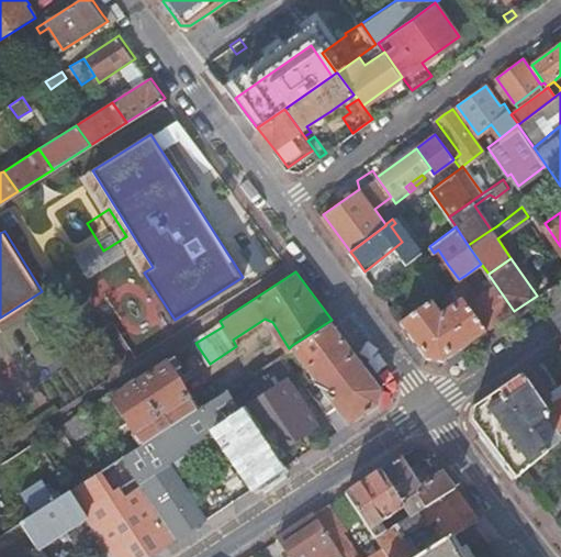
[(489,288),(467,303),(486,330),(504,318),(514,311),(489,275),(482,279),(489,288)]
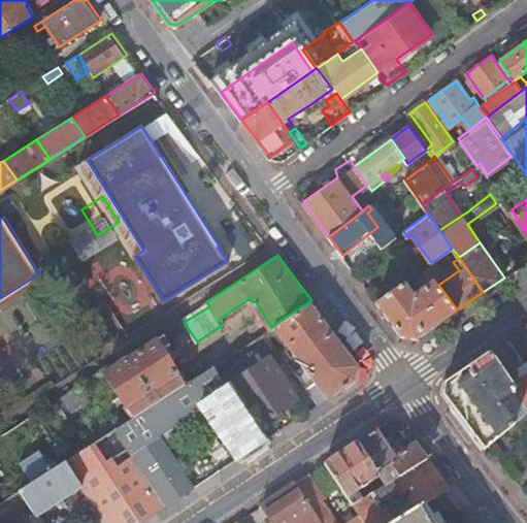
[(446,271),(436,259),(431,262),(425,266),(434,279),(435,280),(446,271)]
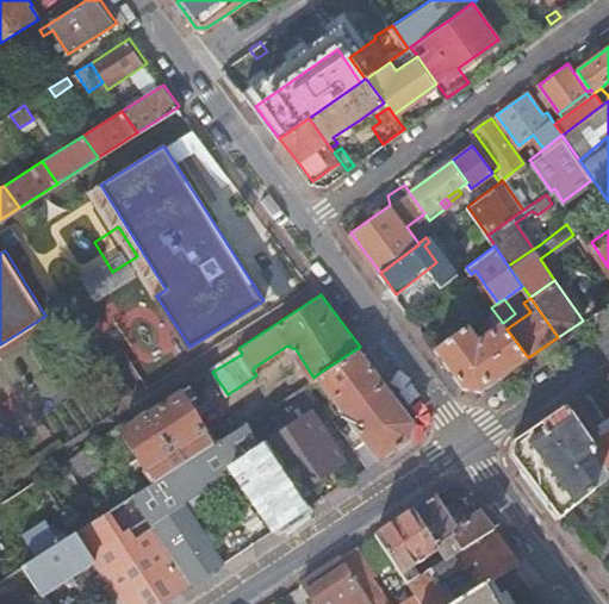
[(479,337),(470,324),(436,348),(465,387),(480,390),(504,373),(528,357),(507,329),(503,323),(502,322),(479,337)]
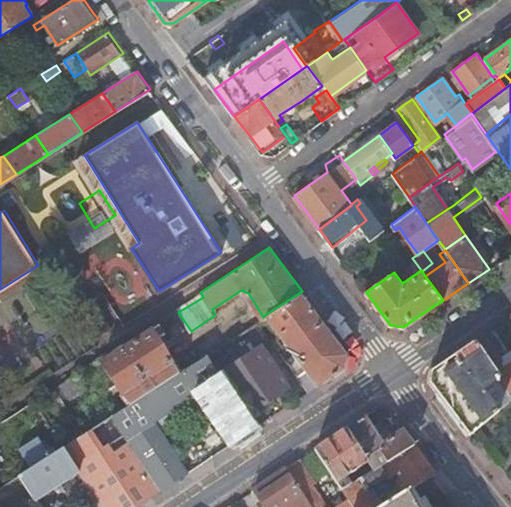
[(312,304),(302,291),(266,314),(304,365),(300,368),(303,372),(299,375),(310,390),(344,367),(349,352),(312,304)]
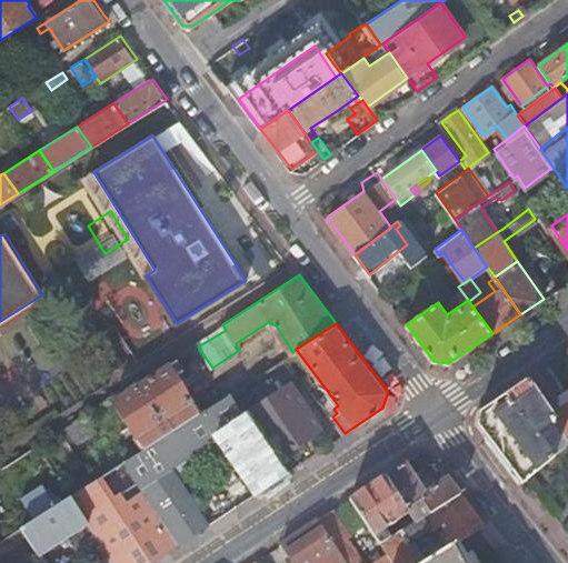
[(102,329),(85,340),(107,374),(125,363),(102,329)]
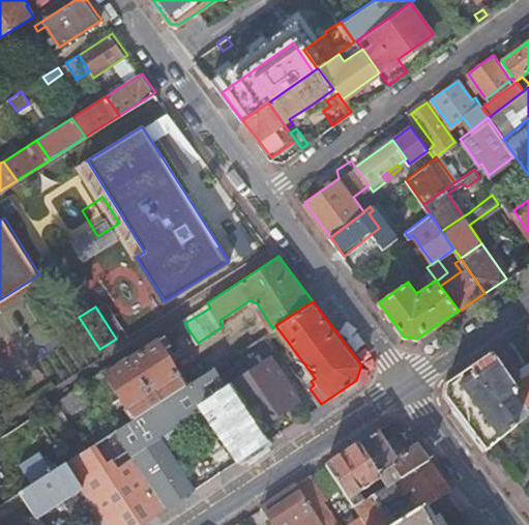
[(108,372),(136,416),(153,405),(150,400),(159,394),(163,399),(186,383),(169,355),(175,351),(170,344),(172,343),(167,334),(108,372)]
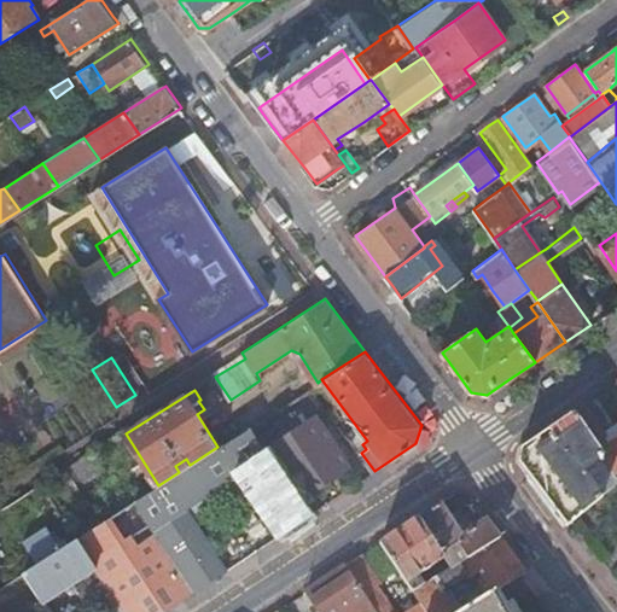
[(257,418),(266,435),(320,409),(313,392),(257,418)]
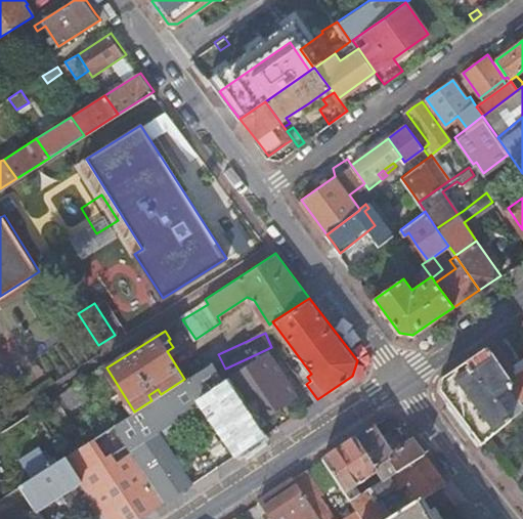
[(497,338),(486,346),(504,372),(514,364),(497,338)]
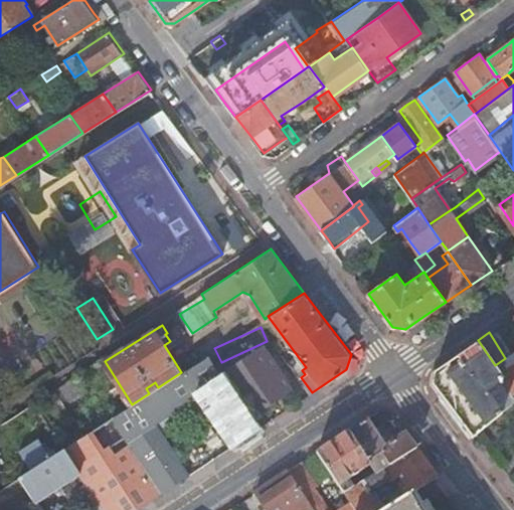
[(273,340),(221,373),(249,415),(271,401),(291,388),(300,400),(312,392),(301,377),(273,340)]
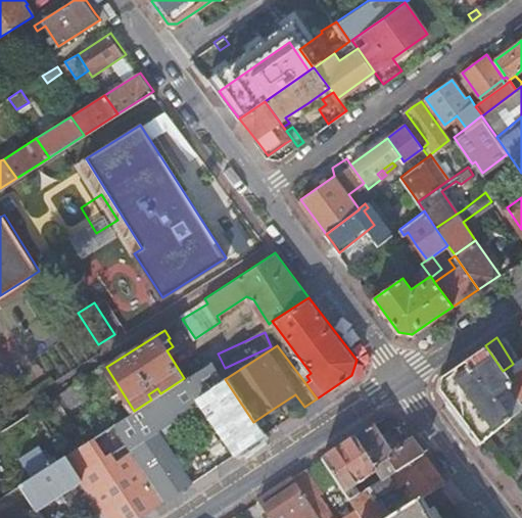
[(469,426),(480,439),(511,415),(494,392),(510,382),(507,378),(503,371),(485,345),(443,373),(441,388),(469,426)]
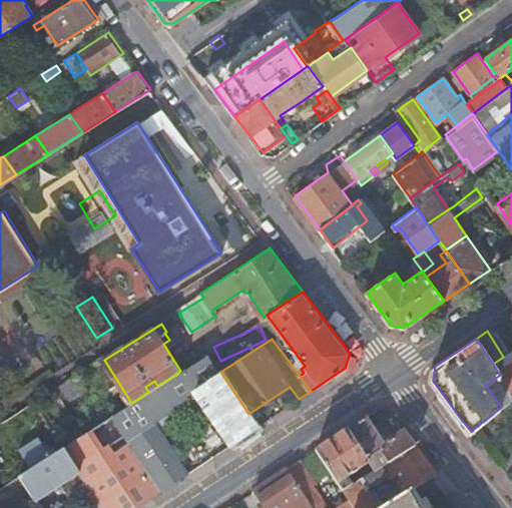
[(131,403),(112,414),(129,440),(162,489),(175,481),(188,472),(154,422),(204,390),(236,440),(258,426),(248,414),(220,372),(208,353),(180,371),(157,386),(148,392),(131,403)]
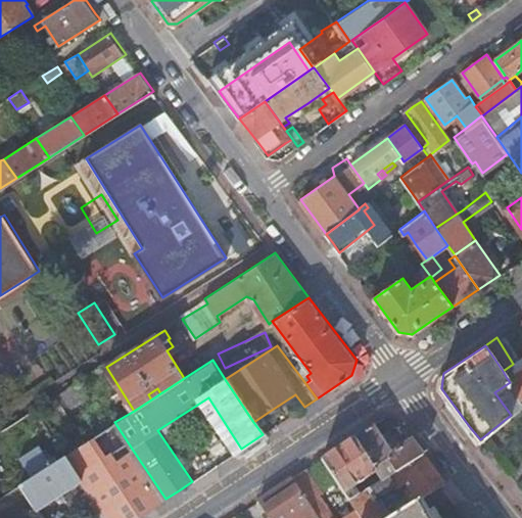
[(521,367),(507,378),(510,382),(520,398),(521,396),(521,367)]
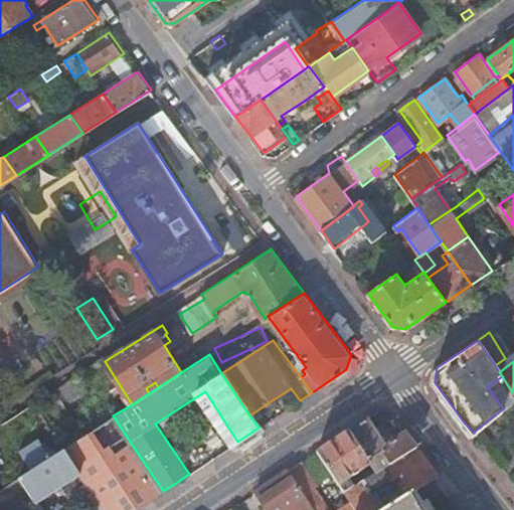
[(487,386),(503,408),(513,397),(513,394),(512,392),(502,376),(487,386)]
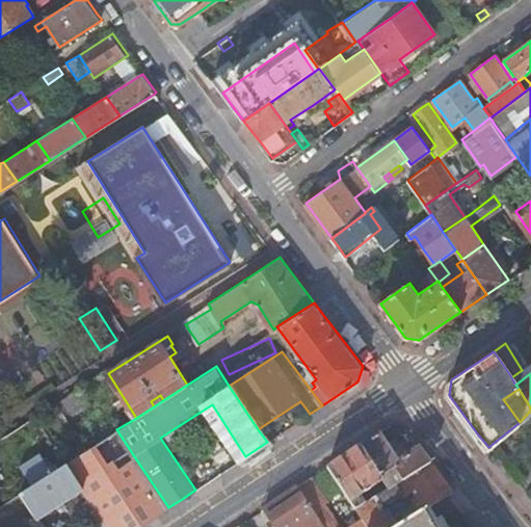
[(151,401),(154,406),(163,400),(160,395),(151,401)]
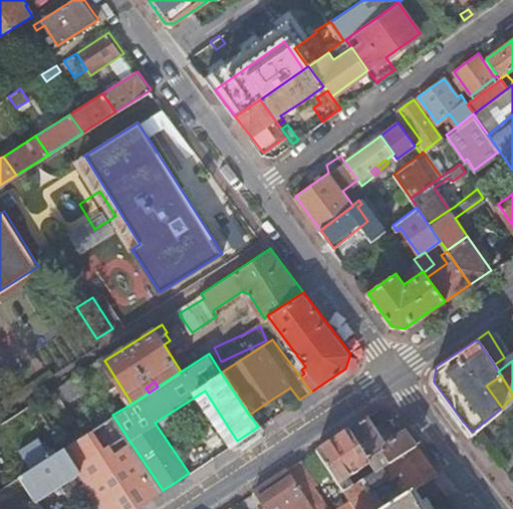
[(368,460),(374,468),(416,442),(410,435),(405,428),(383,441),(366,415),(348,427),(368,460)]
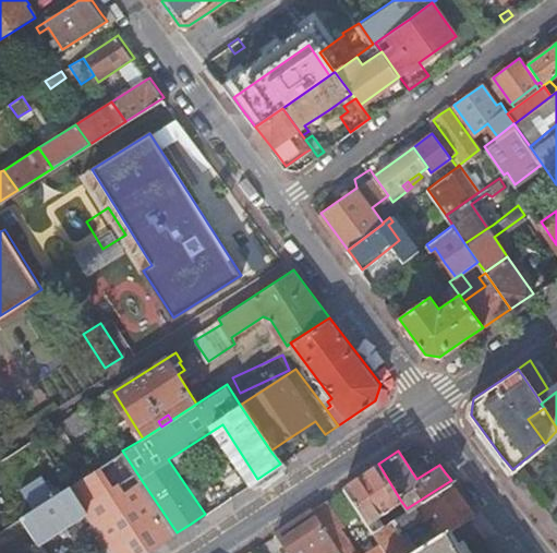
[(361,475),(343,487),(373,530),(384,524),(377,514),(400,500),(378,464),(361,475)]
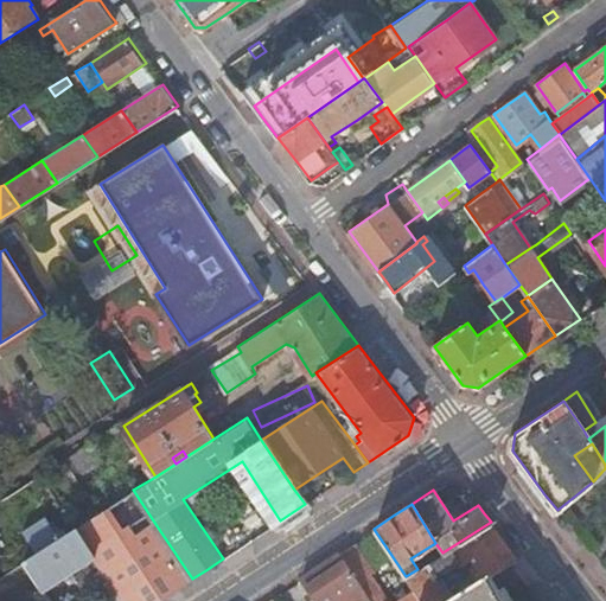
[(104,509),(103,510),(76,526),(96,556),(99,561),(103,568),(125,600),(158,600),(192,579),(153,520),(136,531),(131,522),(117,530),(104,509)]
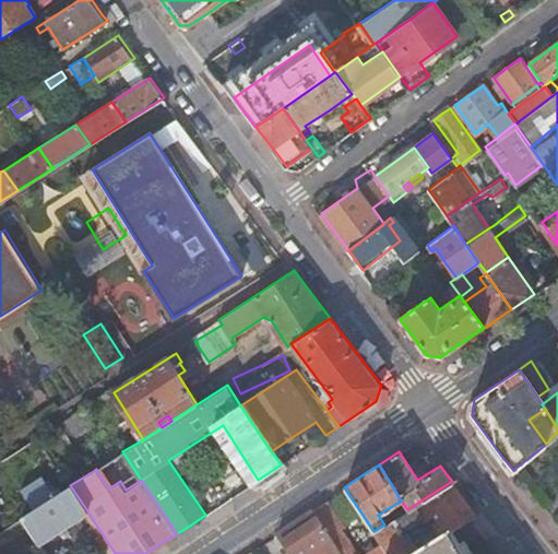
[(383,545),(389,553),(408,553),(413,552),(399,529),(404,526),(408,527),(422,518),(423,520),(434,514),(438,520),(435,522),(438,528),(442,526),(447,531),(475,513),(471,507),(452,481),(407,509),(384,525),(374,531),(383,545)]
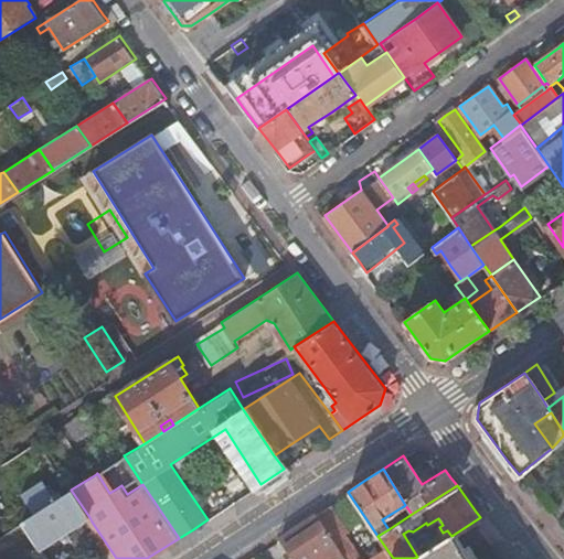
[(89,517),(71,490),(24,520),(42,547),(89,517)]
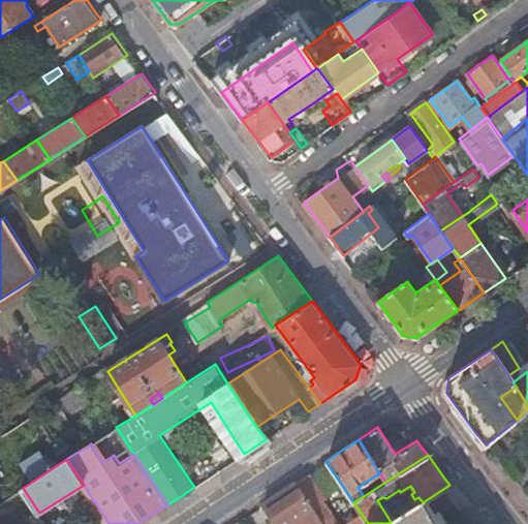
[(323,523),(368,523),(363,516),(348,523),(336,523),(320,499),(324,497),(308,472),(302,476),(294,481),(307,499),(321,520),(323,523)]
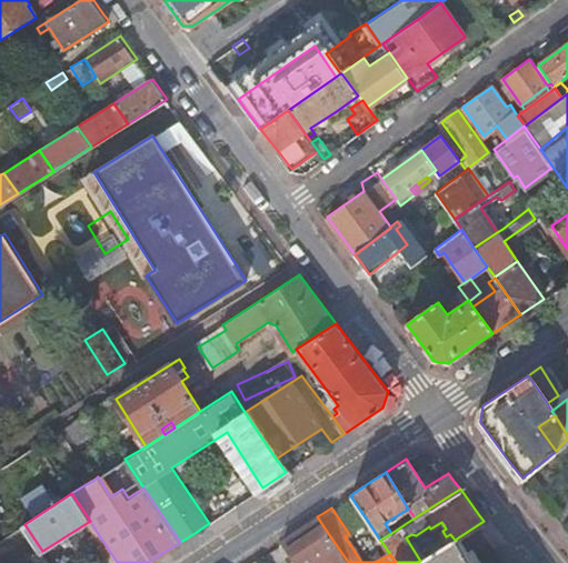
[(317,516),(281,540),(295,561),(296,562),(338,562),(346,559),(330,536),(317,516)]
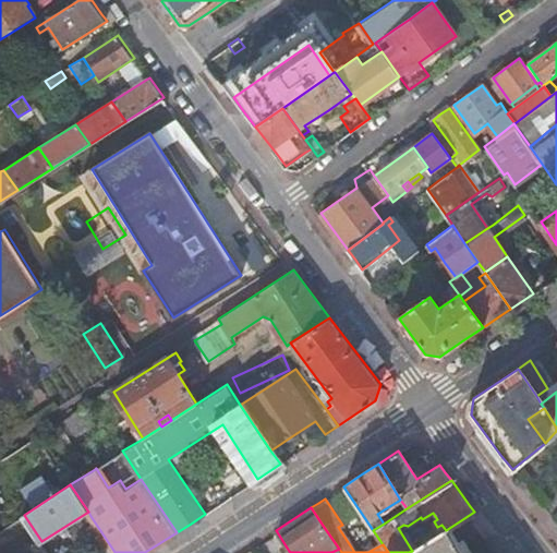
[(98,552),(114,552),(95,523),(84,530),(98,552)]
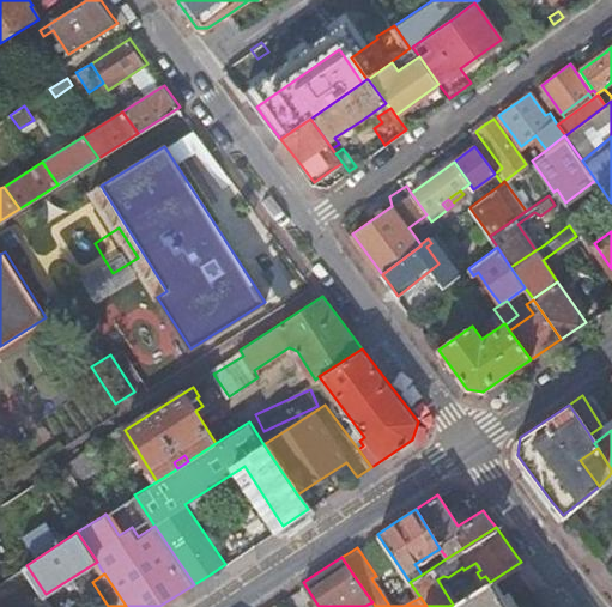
[(517,606),(507,590),(501,594),(500,595),(495,588),(490,582),(453,605),(448,606),(517,606)]
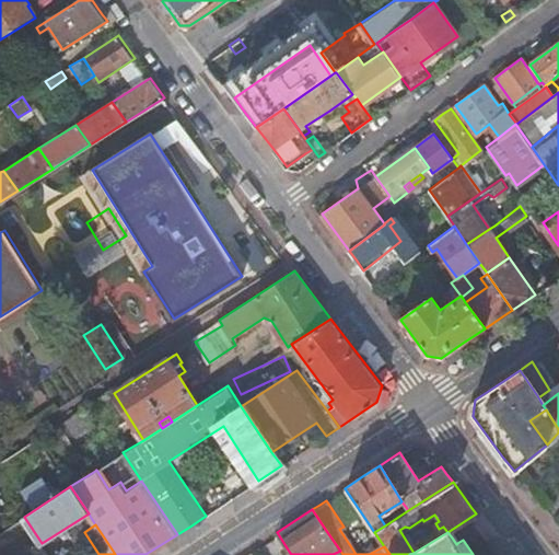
[(48,554),(43,545),(27,554),(48,554)]
